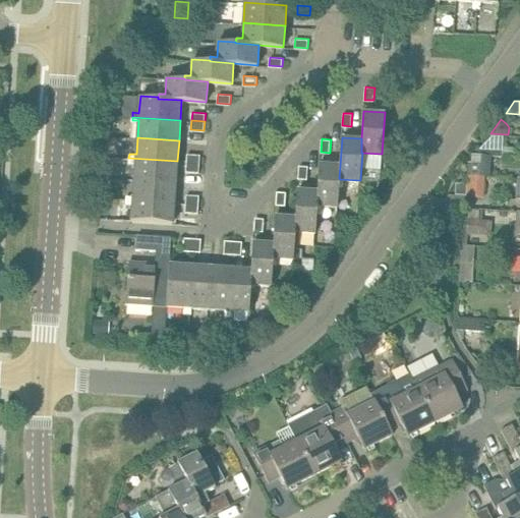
[(481,147),(477,152),(516,155),(517,146),(503,145),(503,149),(481,147)]
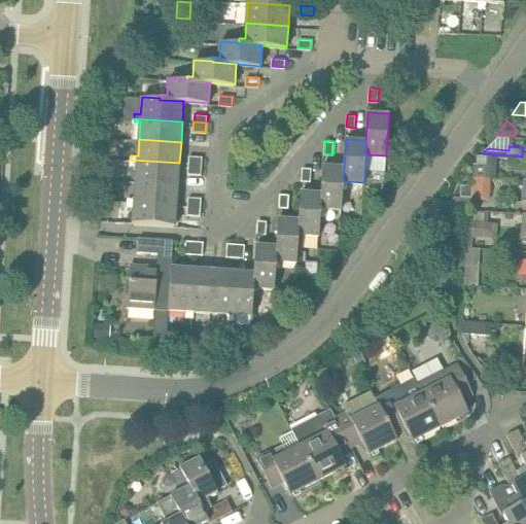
[(188,164),(202,165),(203,155),(189,154),(188,164)]
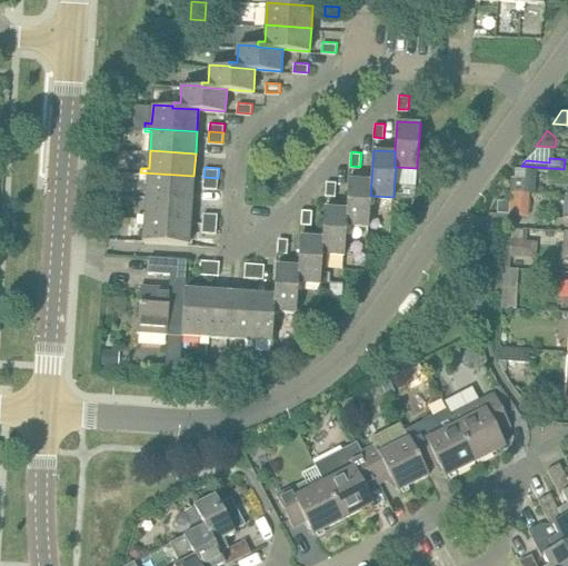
[(192,198),(193,176),(140,172),(140,176),(148,176),(147,196),(192,198)]
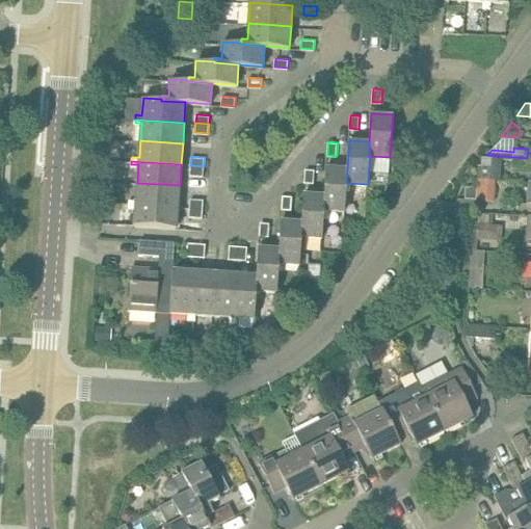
[(477,177),(485,178),(496,178),(497,165),(481,164),(478,167),(477,177)]
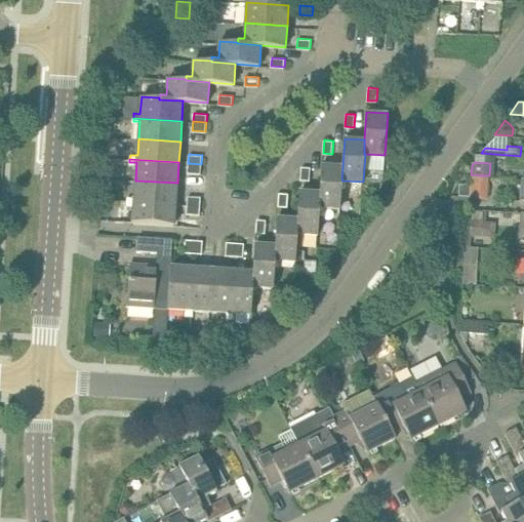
[(201,164),(188,163),(188,172),(201,172),(201,164)]
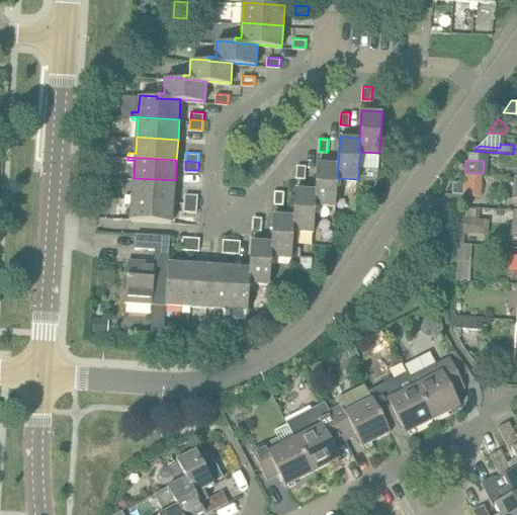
[(318,162),(316,189),(315,203),(316,203),(336,205),(338,178),(337,177),(338,164),(318,162)]
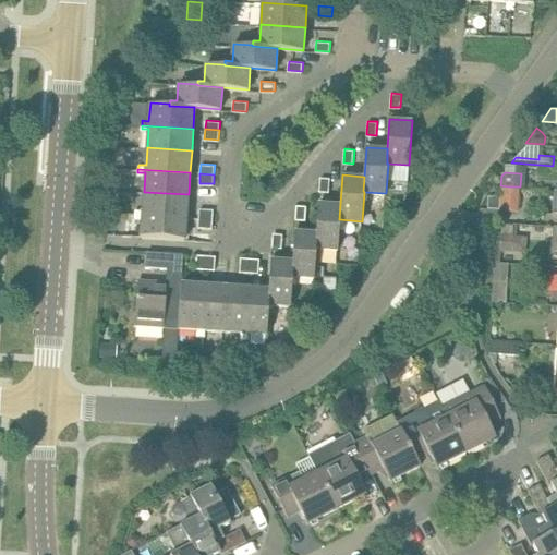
[(321,177),(319,191),(329,191),(330,177),(321,177)]
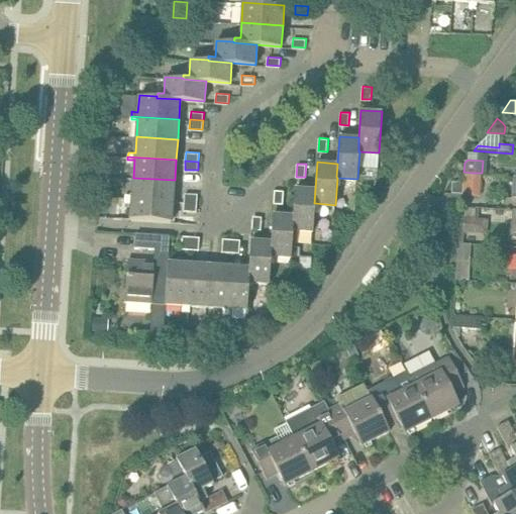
[(125,193),(125,197),(173,200),(175,180),(133,178),(132,193),(125,193)]
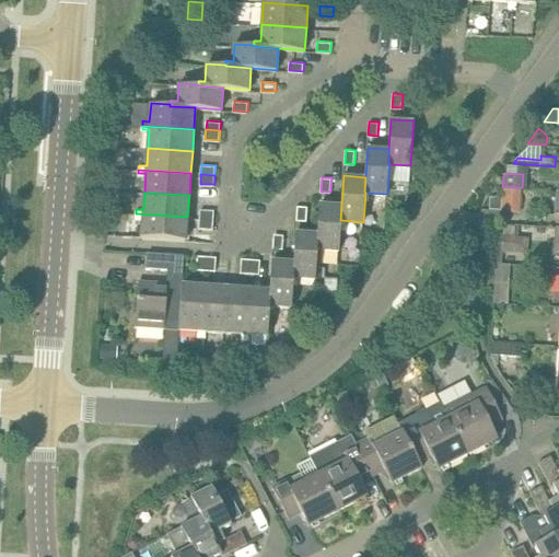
[(490,197),(490,209),(501,209),(502,197),(490,197)]
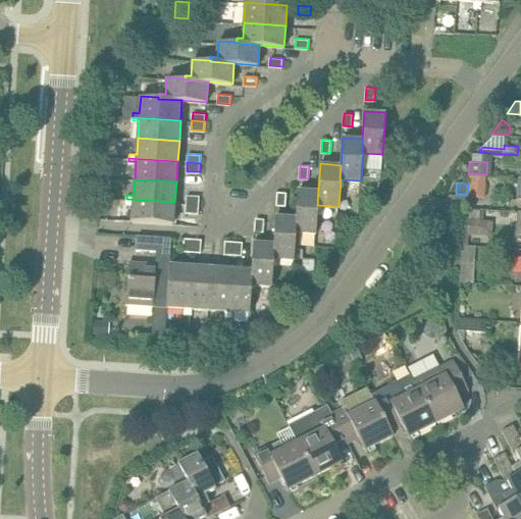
[(317,205),(318,191),(298,190),(296,217),(295,231),(297,231),(316,232),(318,205),(317,205)]
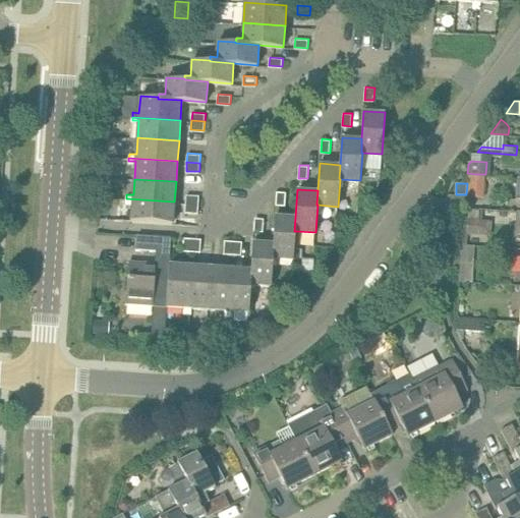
[(277,190),(276,204),(285,205),(286,191),(277,190)]
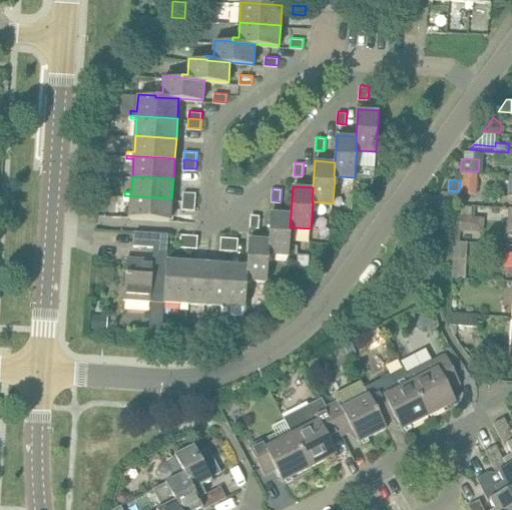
[(183,190),(182,199),(195,200),(196,191),(183,190)]
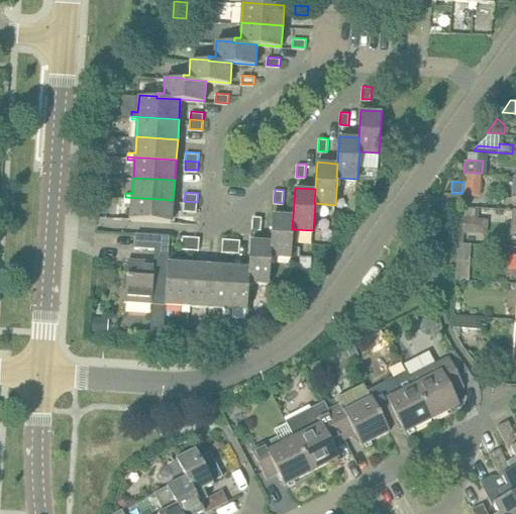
[(172,221),(173,200),(125,197),(125,200),(131,200),(130,218),(172,221)]
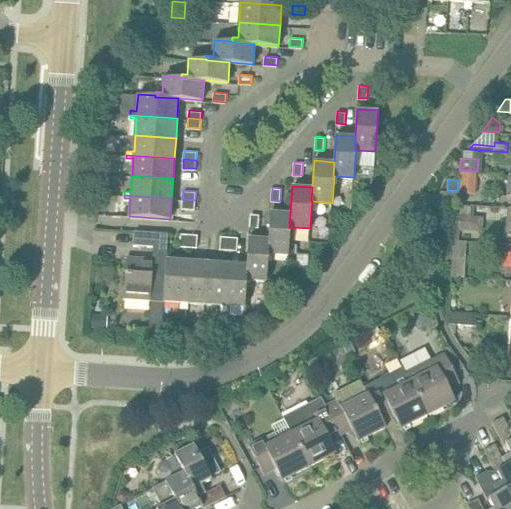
[(195,200),(182,199),(182,207),(195,208),(195,200)]
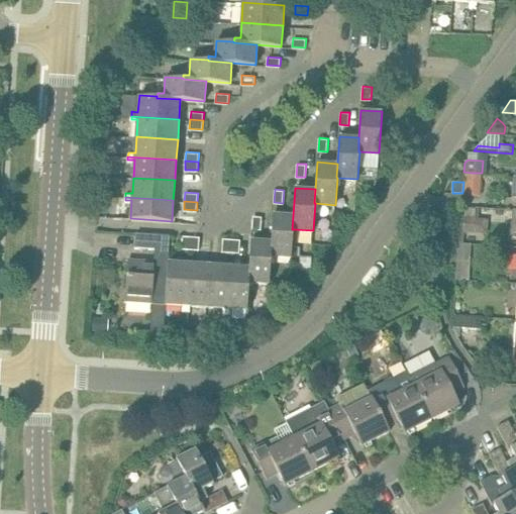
[(476,216),(477,207),(466,206),(465,216),(476,217),(476,216)]
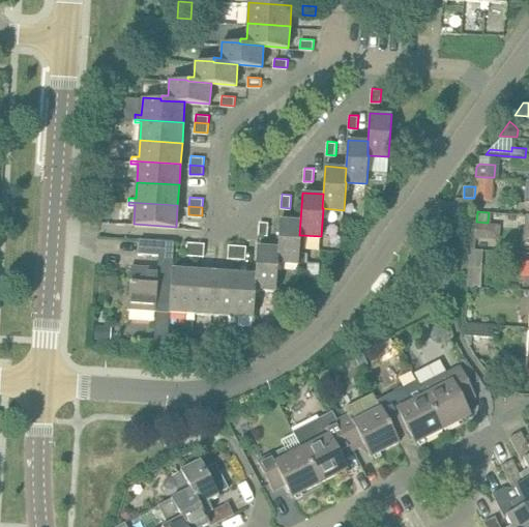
[(300,251),(301,235),(299,235),(300,221),(281,220),(278,247),(277,261),(278,261),(299,263),(300,251)]
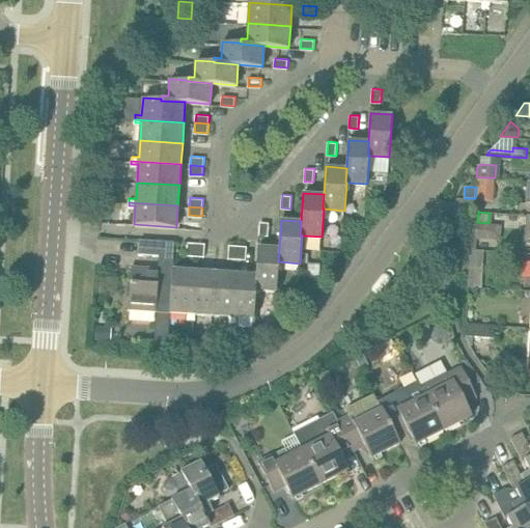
[(259,221),(259,234),(269,235),(269,222),(259,221)]
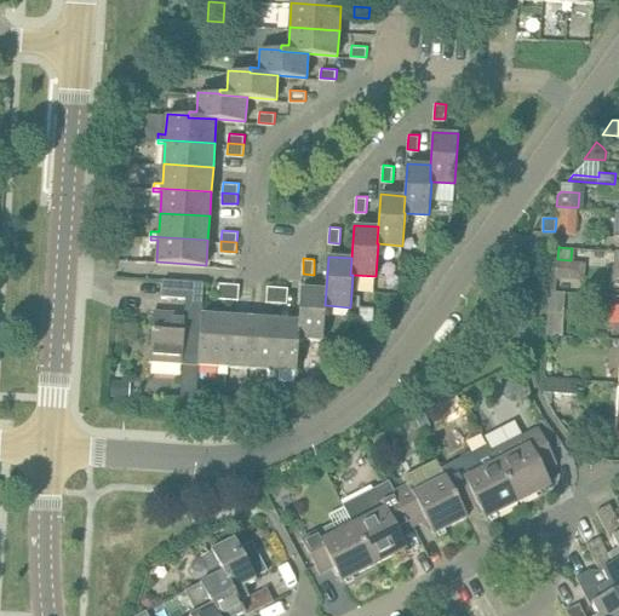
[(571,260),(557,259),(557,276),(584,277),(585,259),(571,259),(571,260)]
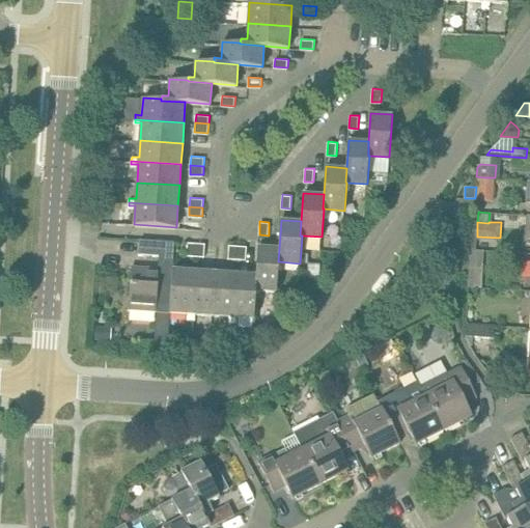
[(130,308),(170,311),(173,269),(175,241),(140,238),(139,253),(160,254),(159,268),(145,267),(145,269),(138,269),(138,266),(133,266),(133,265),(132,265),(129,309),(130,309),(130,308)]
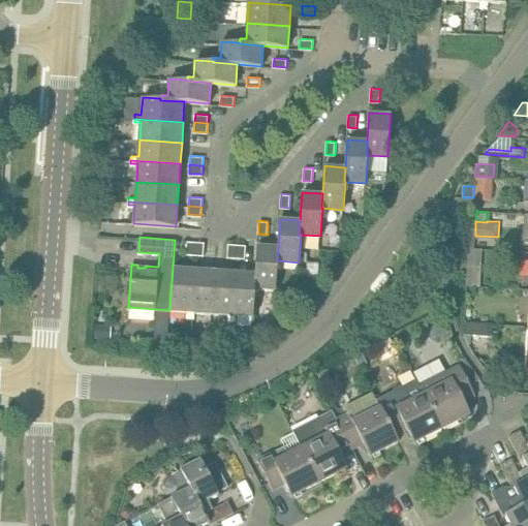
[(186,253),(194,254),(195,241),(187,241),(186,253)]
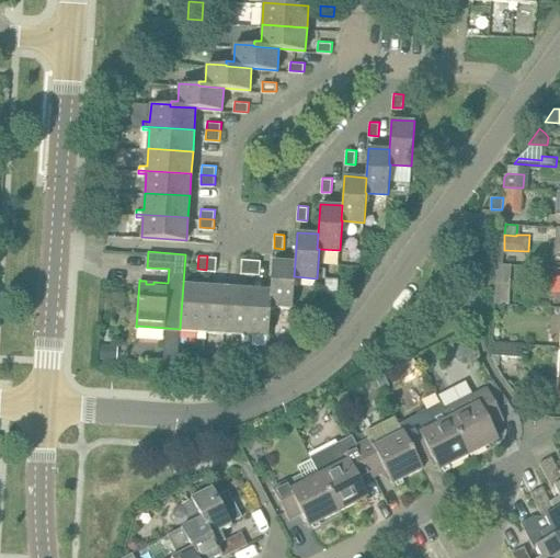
[(207,255),(206,270),(216,271),(217,257),(207,255)]
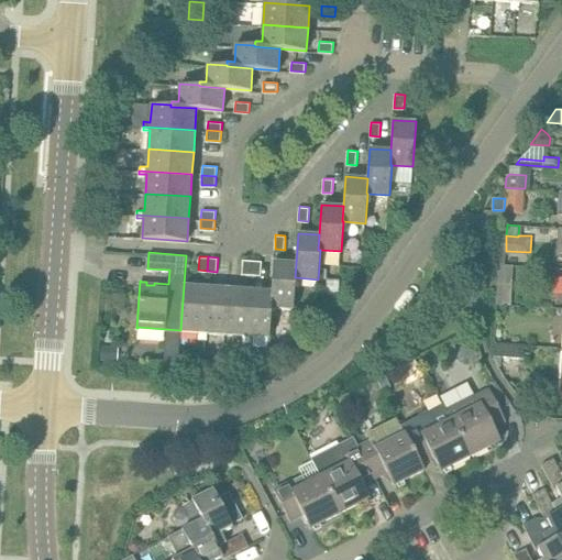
[(252,274),(253,260),(243,259),(242,273),(252,274)]
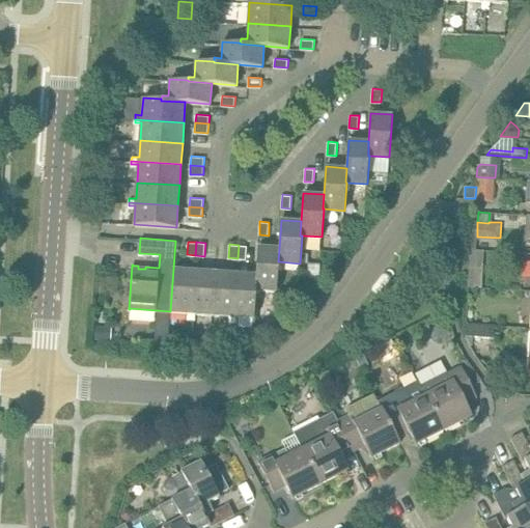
[(247,246),(239,245),(238,258),(246,258),(247,246)]
